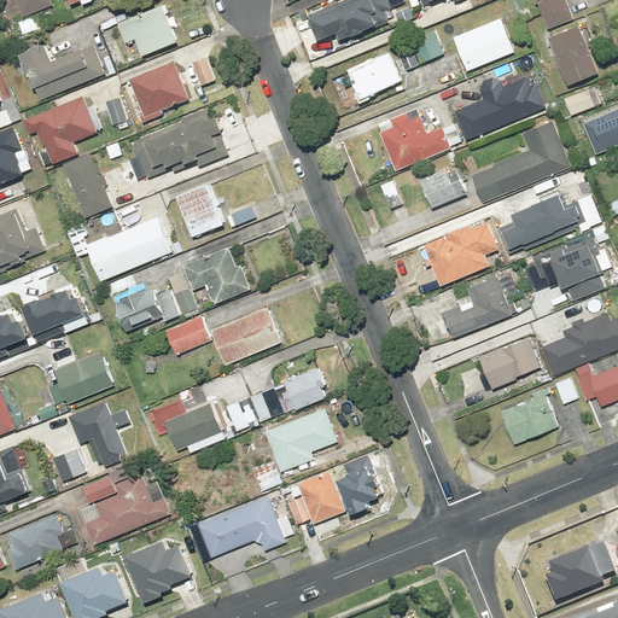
[(13,0),(22,21),(53,9),(50,0),(13,0)]
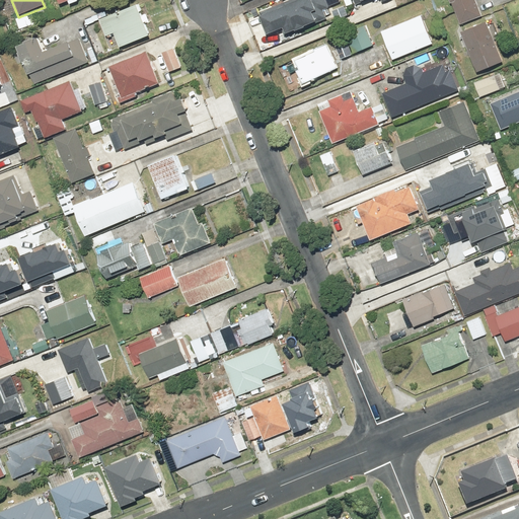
[(327,8),(323,0),(288,0),(260,11),(261,16),(256,17),(265,36),(281,30),(283,36),(326,19),(322,10),(327,8)]
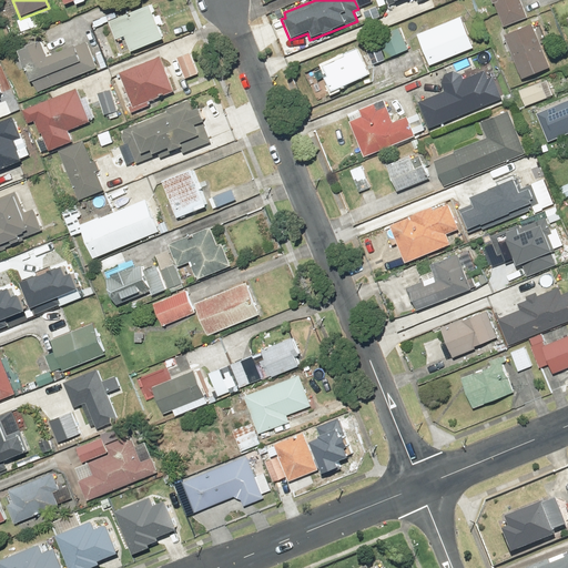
[(489,0),(490,3),(494,2),(503,28),(527,19),(519,0),(489,0)]
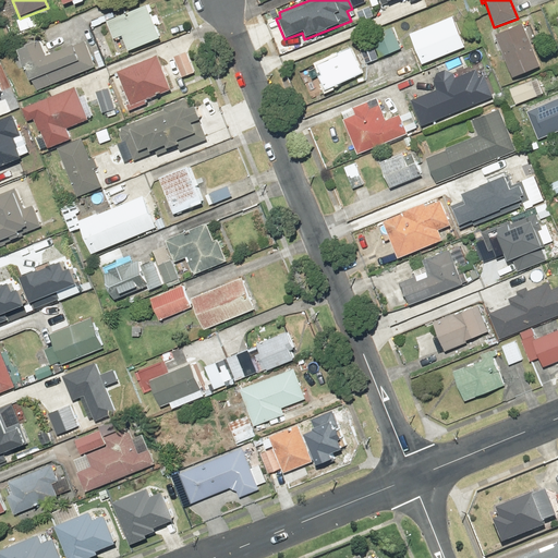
[(158,39),(144,7),(105,23),(112,40),(121,37),(128,52),(158,39)]
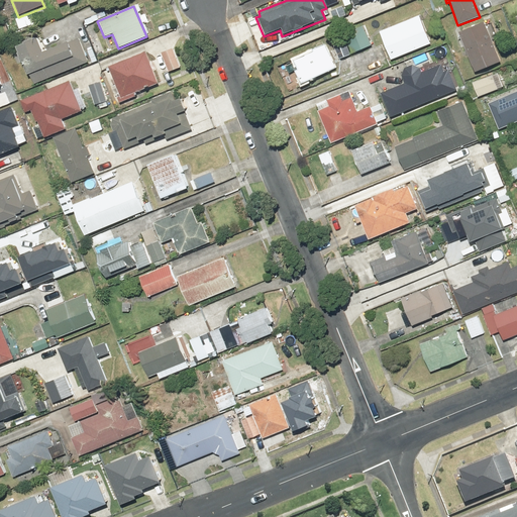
[(430,44),(419,17),(379,33),(390,61),(430,44)]
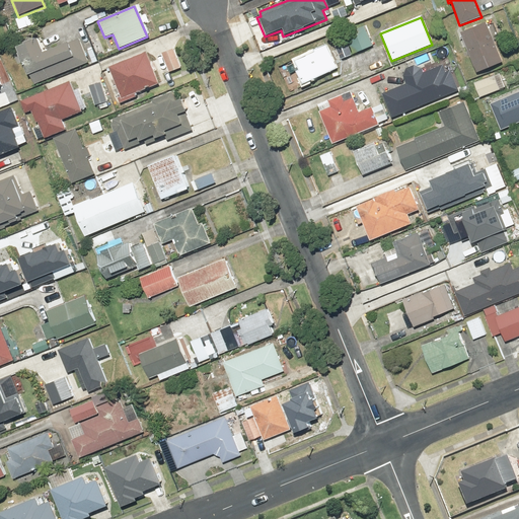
[(501,63),(484,22),(458,33),(475,74),(501,63)]
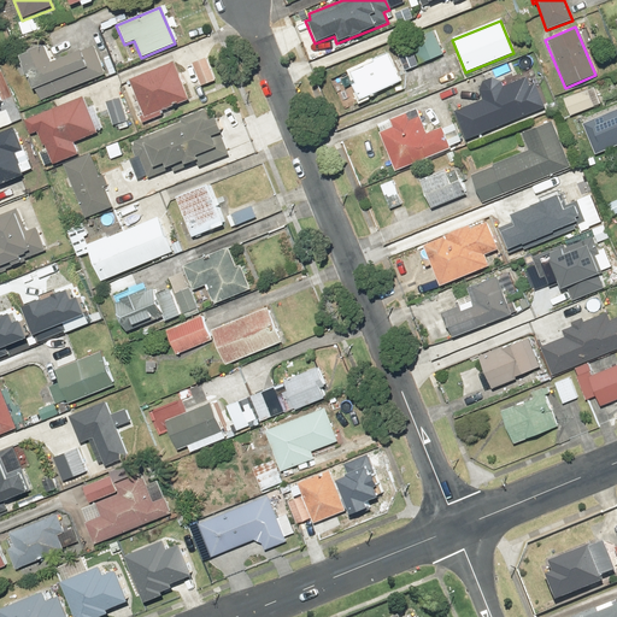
[(445,53),(434,30),(411,41),(415,47),(400,54),(409,70),(445,53)]
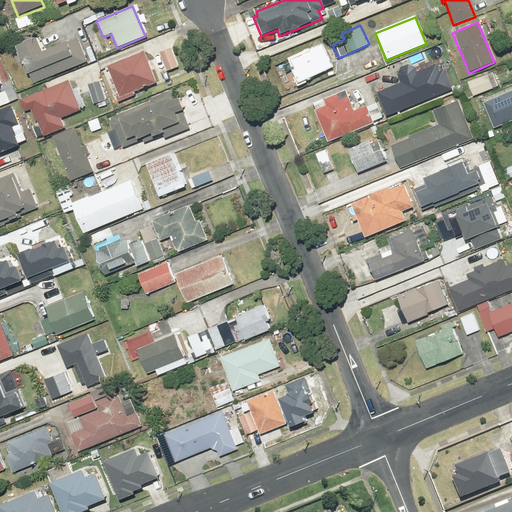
[(28,73),(32,84),(85,62),(75,39),(45,52),(40,39),(15,50),(25,74),(28,73)]
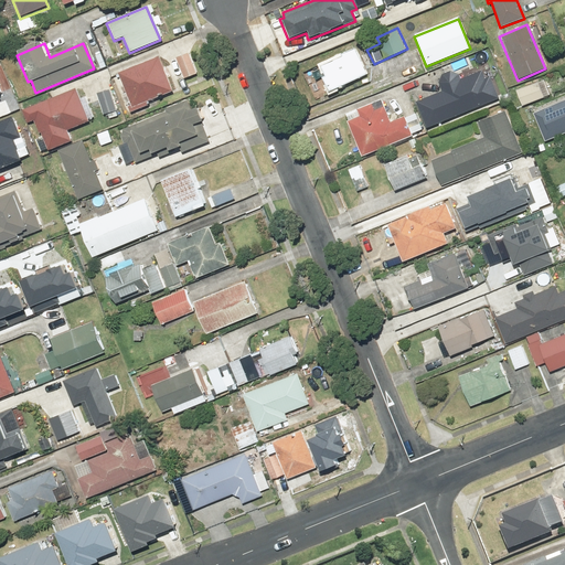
[(368,73),(355,49),(318,66),(323,76),(320,77),(328,93),(368,73)]
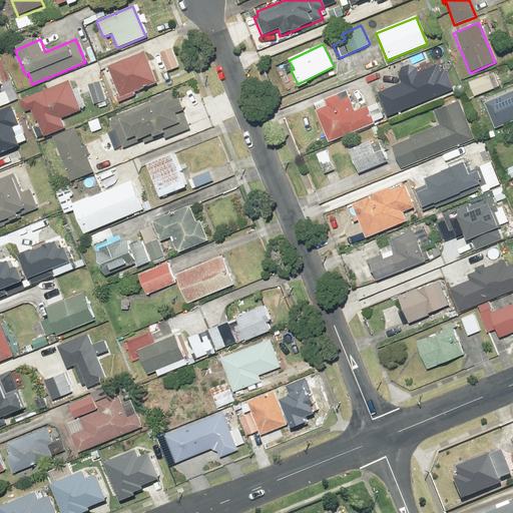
[(171,48),(159,52),(166,72),(178,68),(171,48)]
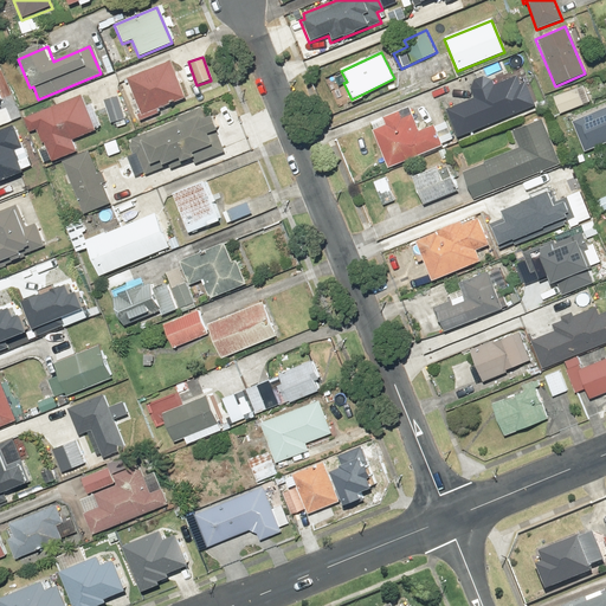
[(186,98),(169,60),(126,79),(139,108),(134,110),(140,122),(159,114),(158,110),(186,98)]
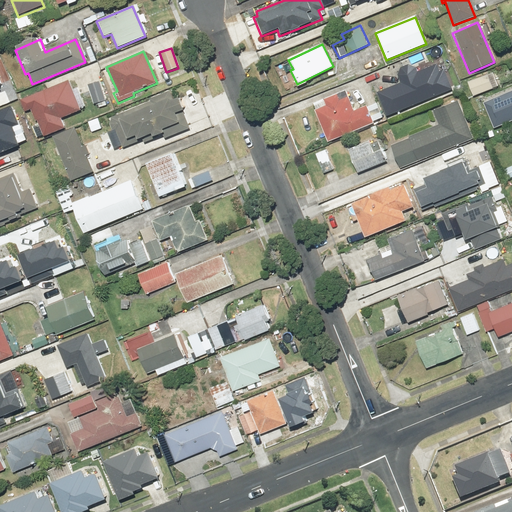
[(397,76),(400,83),(375,92),(385,117),(452,91),(443,69),(439,71),(436,64),(416,72),(415,68),(406,64),(399,68),(397,76)]
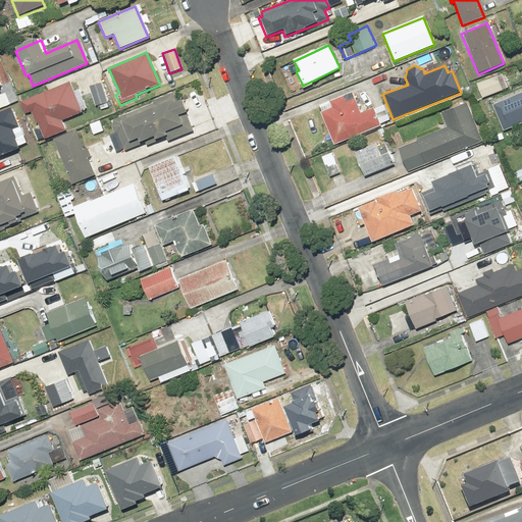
[(507,89),(502,74),(476,84),(481,98),(507,89)]
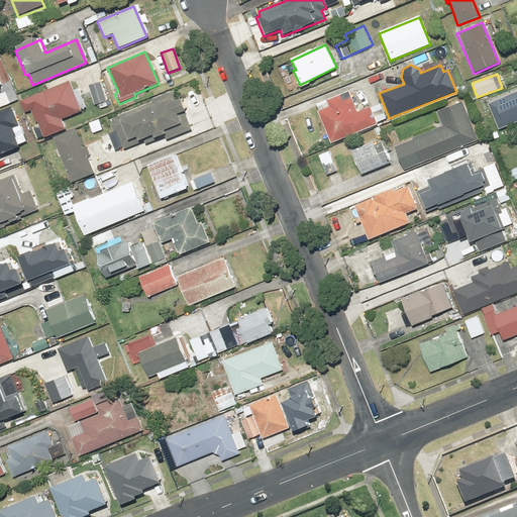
[(82,110),(69,81),(20,102),(24,113),(30,110),(42,137),(65,128),(61,119),(82,110)]
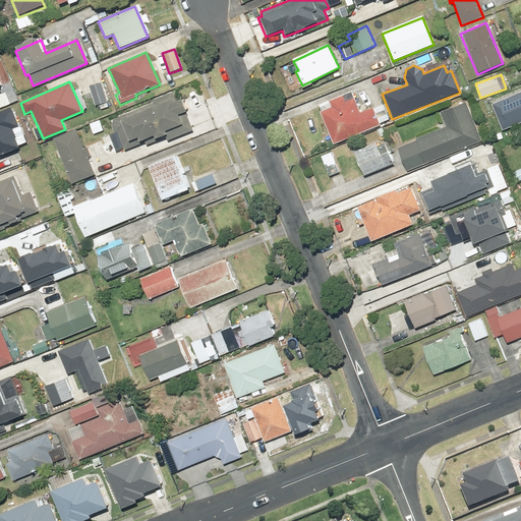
[(100,83),(89,87),(95,107),(106,104),(100,83)]
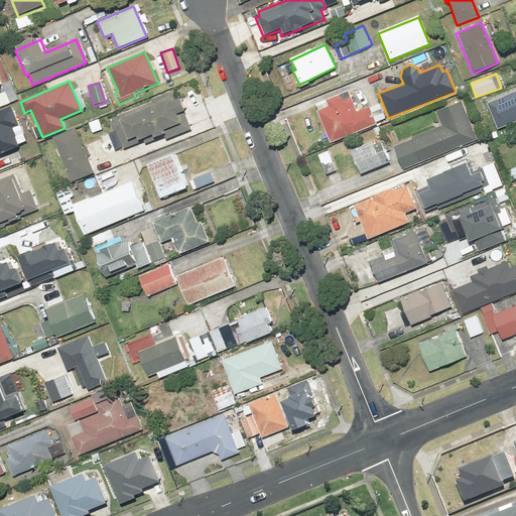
[(379,104),(368,109),(367,107),(357,111),(349,91),(314,105),(331,143),(375,125),(374,124),(385,119),(379,104)]
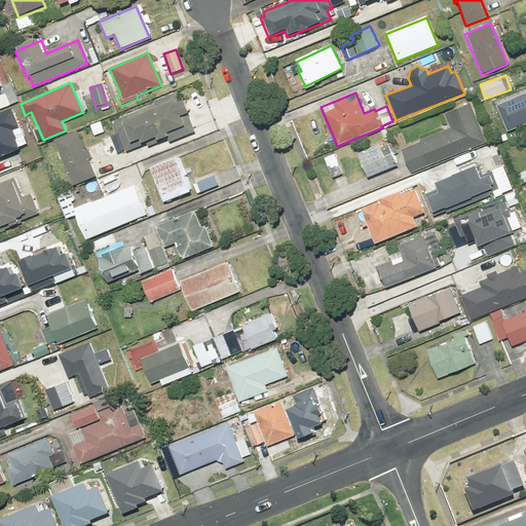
[(177,103),(173,94),(153,102),(154,105),(110,122),(121,152),(155,139),(156,141),(166,137),(165,134),(177,129),(180,137),(195,130),(183,101),(177,103)]
